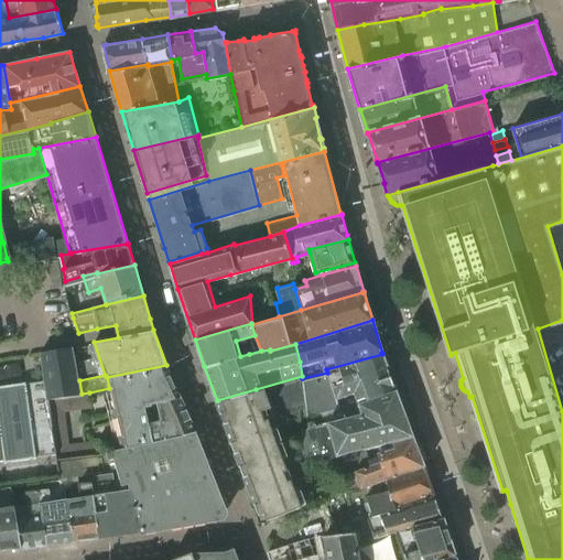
[(50,398),(82,394),(79,380),(73,346),(41,351),(45,380),(49,398),(50,398)]
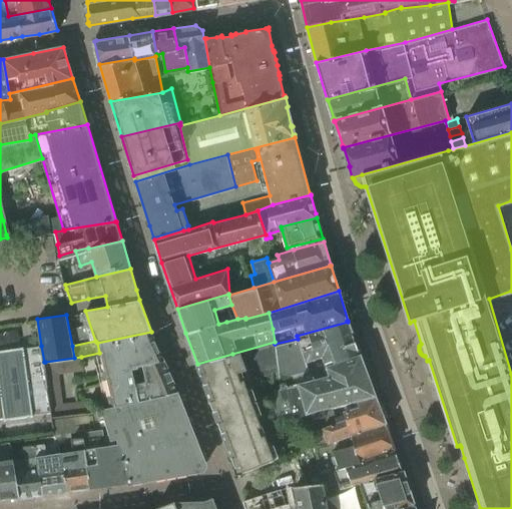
[(334,361),(334,363),(360,354),(349,322),(348,322),(297,336),(298,339),(307,362),(322,356),(325,364),(334,361)]
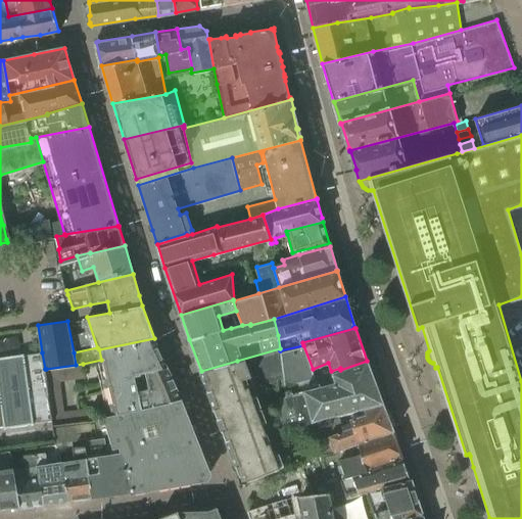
[(99,349),(101,360),(113,414),(180,399),(181,399),(154,338),(99,349)]
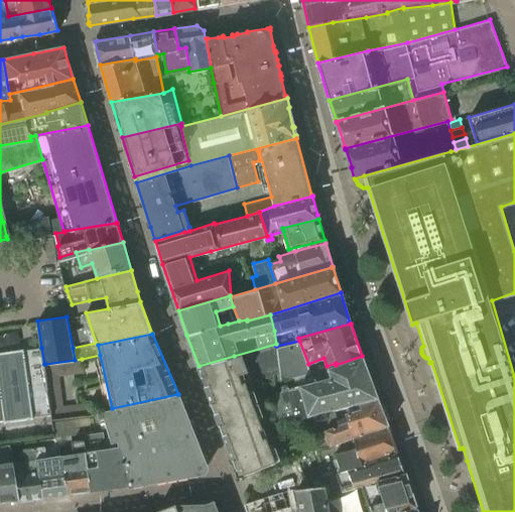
[(308,364),(299,341),(276,346),(279,372),(280,381),(313,374),(311,371),(308,364)]
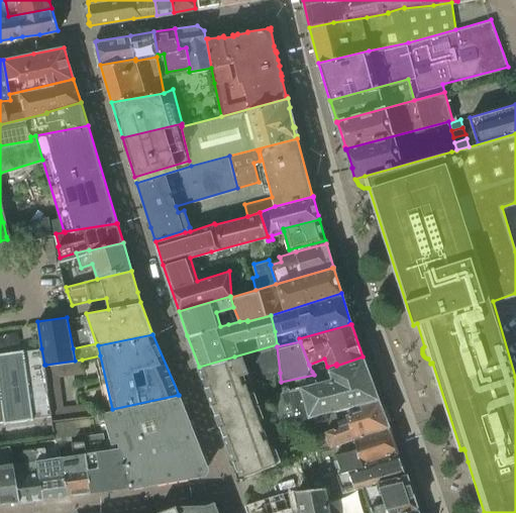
[(280,373),(277,346),(277,344),(234,356),(199,367),(217,420),(240,478),(277,464),(245,385),(280,373)]
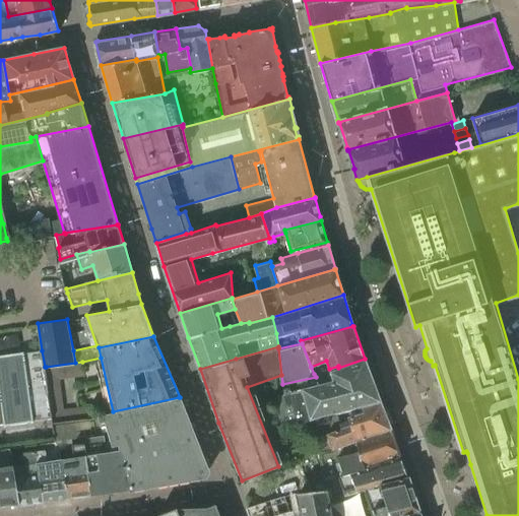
[(44,367),(45,367),(42,350),(4,356),(6,369),(0,369),(0,379),(6,424),(41,418),(37,384),(46,382),(44,367)]
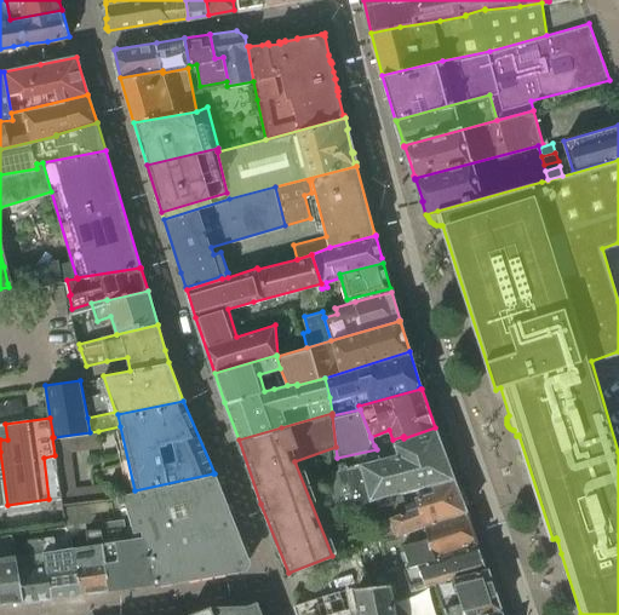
[(453,478),(435,427),(403,438),(394,442),(397,453),(359,463),(360,464),(331,471),(333,480),(330,481),(337,511),(376,503),(374,499),(384,496),(390,516),(418,506),(414,496),(417,495),(414,488),(453,478)]
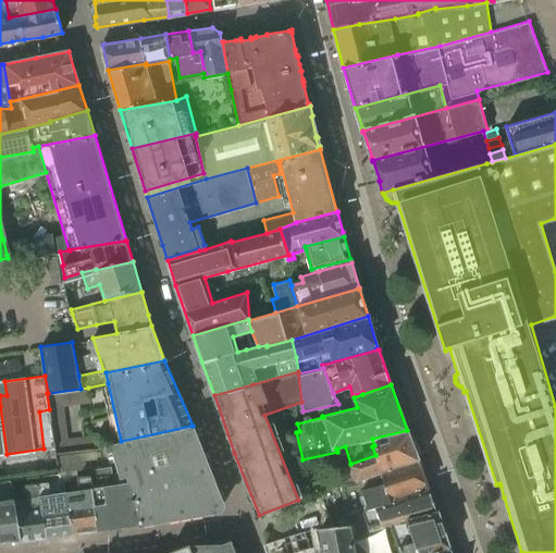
[(89,400),(88,388),(81,389),(49,393),(56,447),(57,453),(96,446),(94,434),(68,438),(63,403),(89,400)]
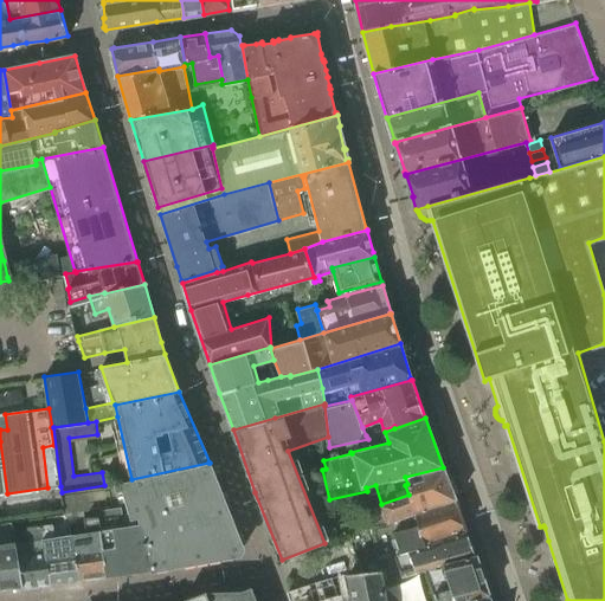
[(240,544),(208,463),(132,479),(132,480),(121,483),(121,484),(115,485),(117,493),(123,491),(129,511),(132,521),(139,518),(152,569),(235,555),(235,554),(239,544),(240,544)]
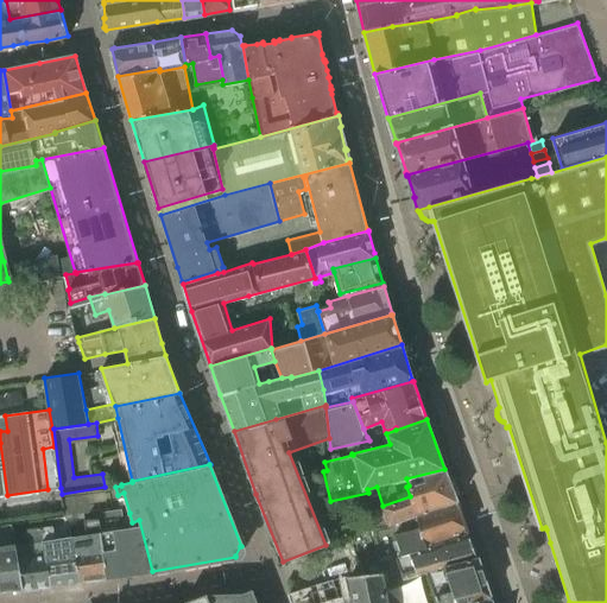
[(457,501),(444,469),(406,478),(409,486),(406,487),(410,496),(383,506),(389,525),(421,513),(419,513),(437,507),(457,501)]
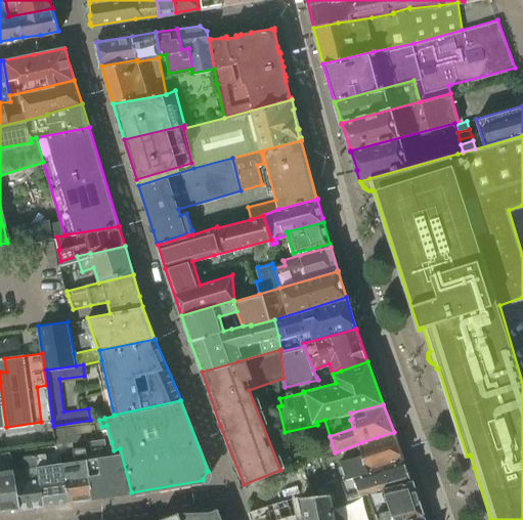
[(335,452),(330,436),(324,420),(316,422),(317,425),(321,453),(321,455),(325,482),(325,484),(341,481),(403,459),(394,432),(377,437),(361,442),(362,442),(335,452)]
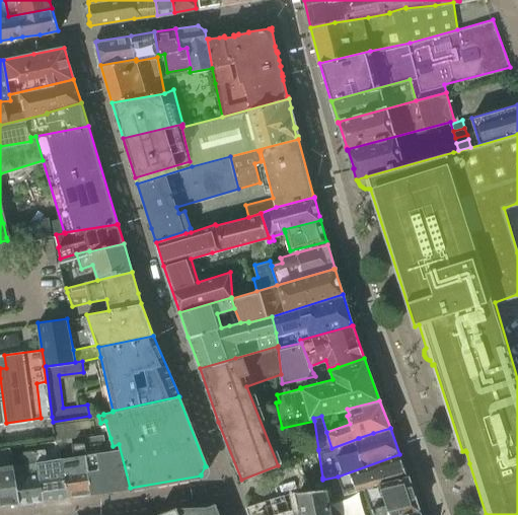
[(79,437),(80,442),(83,442),(90,493),(130,488),(119,444),(113,446),(111,438),(105,440),(104,433),(79,437)]
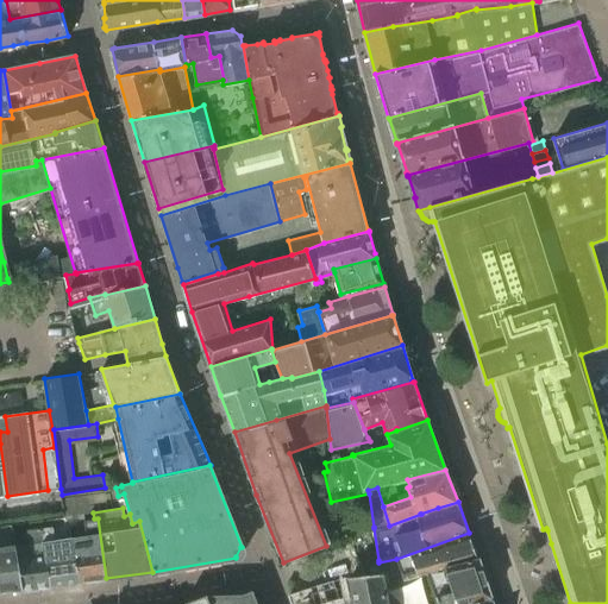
[(349,536),(374,527),(371,516),(344,527),(349,536)]
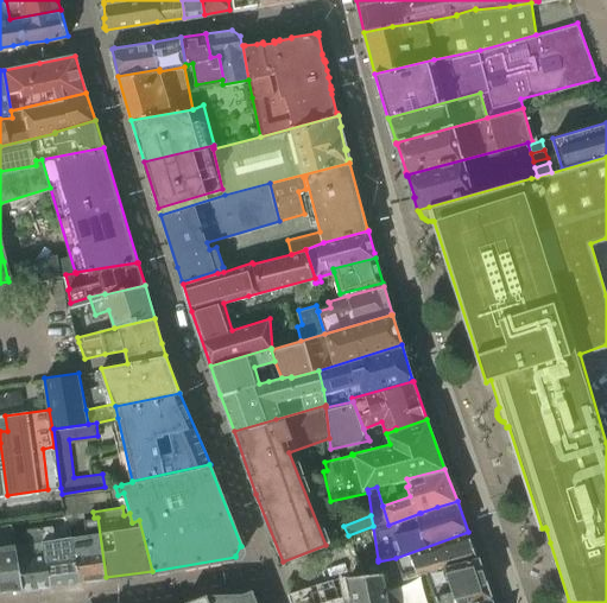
[(24,588),(51,584),(40,526),(55,524),(52,516),(13,522),(24,588)]
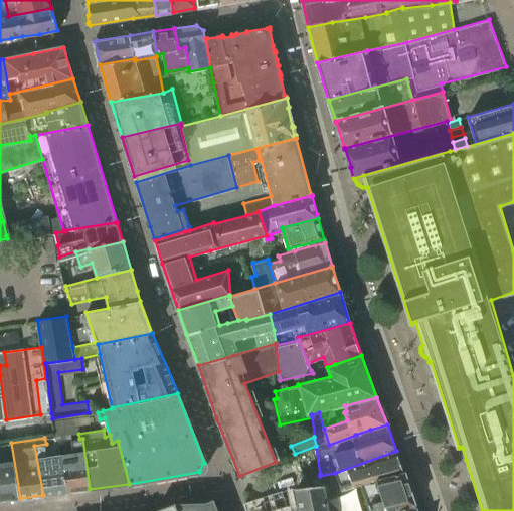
[(73,453),(62,454),(67,492),(90,489),(82,439),(79,439),(71,440),(73,453)]
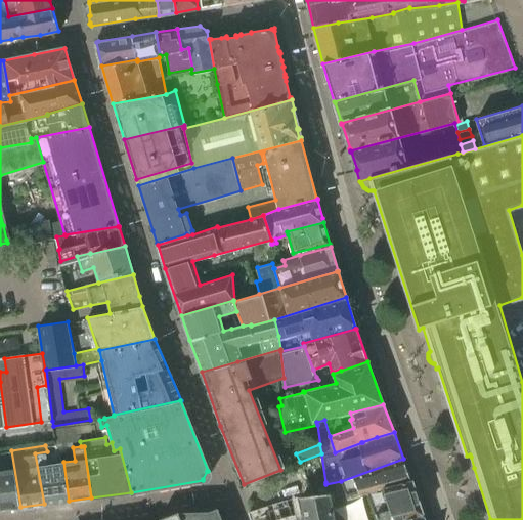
[(11,450),(0,452),(0,509),(20,507),(11,450)]
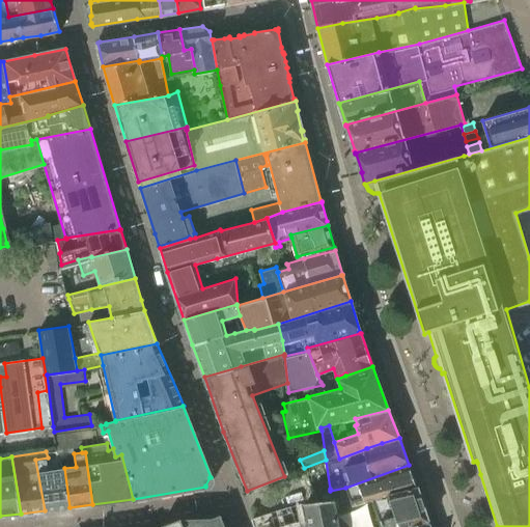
[(45,510),(70,507),(64,468),(50,470),(48,458),(35,460),(45,510)]
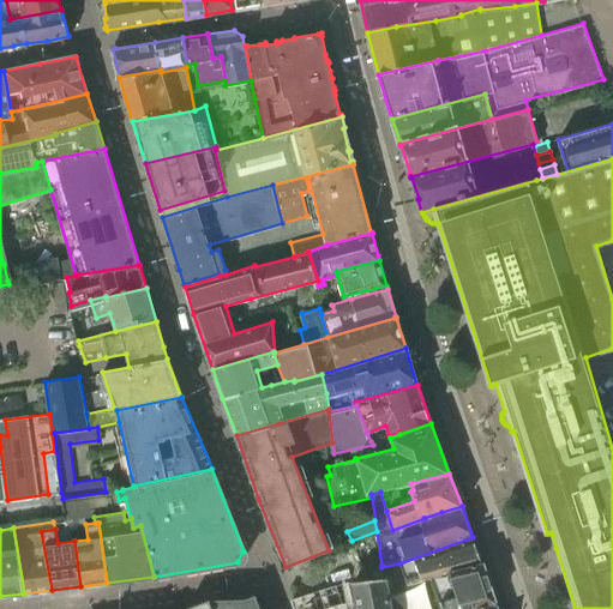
[(407,583),(431,576),(482,562),(481,561),(482,561),(473,537),(400,564),(404,579),(407,583)]
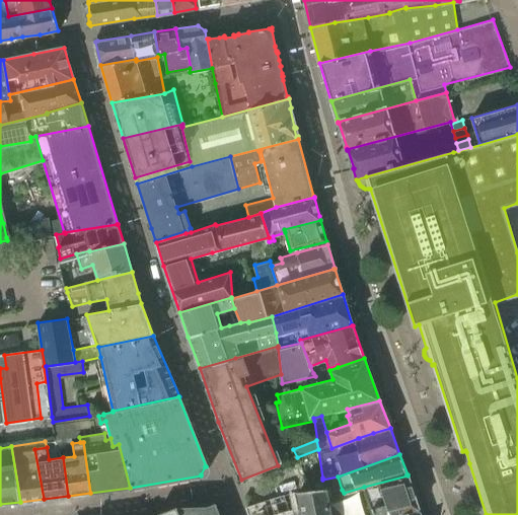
[(408,475),(364,487),(373,514),(396,514),(419,509),(415,497),(415,494),(414,495),(413,491),(413,490),(409,479),(410,479),(409,475),(408,475)]
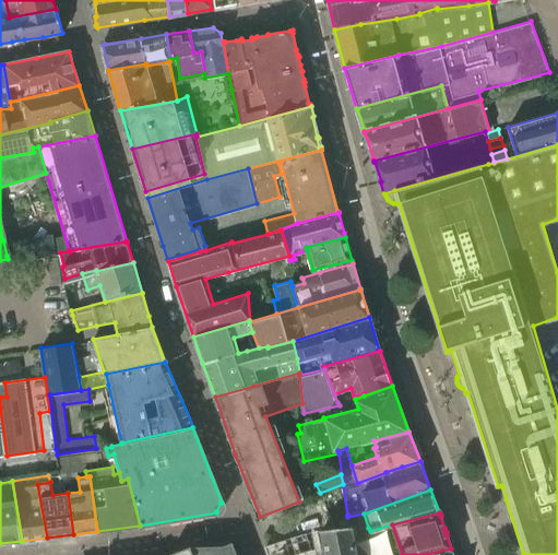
[(368,528),(364,514),(347,517),(351,527),(352,527),(353,529),(368,528)]
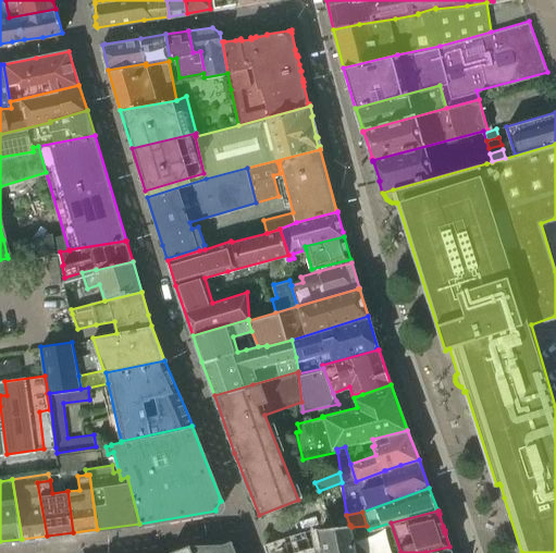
[(355,552),(354,544),(351,532),(350,527),(351,527),(350,525),(349,525),(346,515),(346,513),(338,514),(340,526),(319,528),(322,542),(309,545),(308,540),(292,544),(274,550),(274,552),(355,552)]
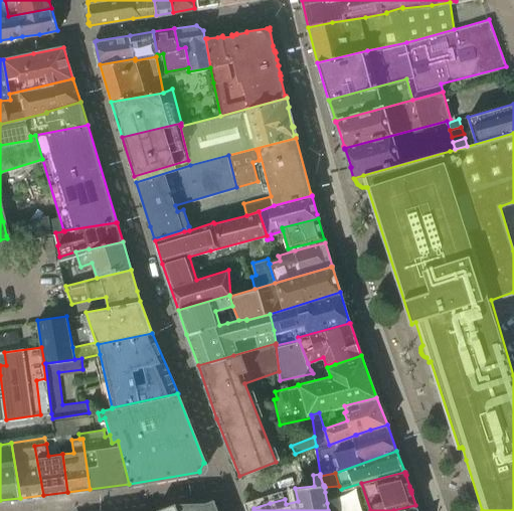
[(218,510),(216,504),(215,501),(214,499),(205,502),(175,503),(174,503),(173,504),(172,504),(163,508),(161,509),(155,510),(154,510),(218,510)]
